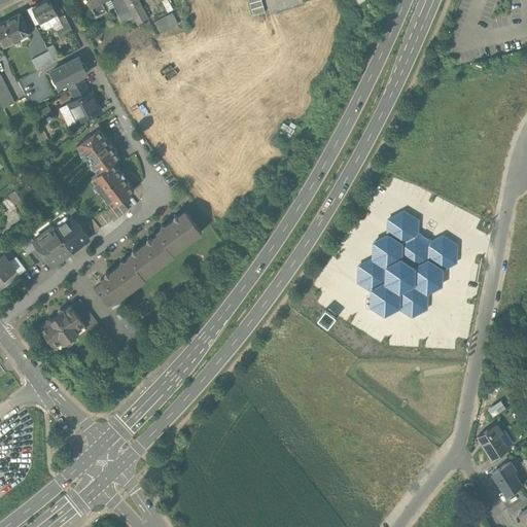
[(49,0),(44,0),(32,7),(40,23),(41,22),(44,29),(58,22),(54,15),(57,13),(49,0)]
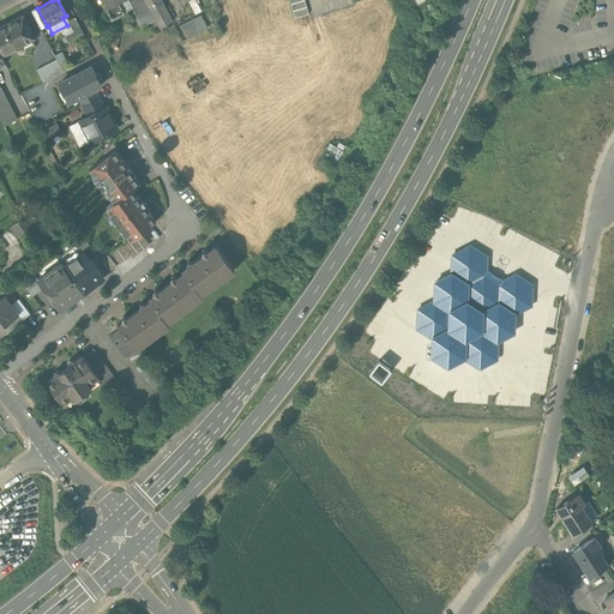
[(100,0),(112,20),(125,13),(119,1),(120,0),(100,0)]
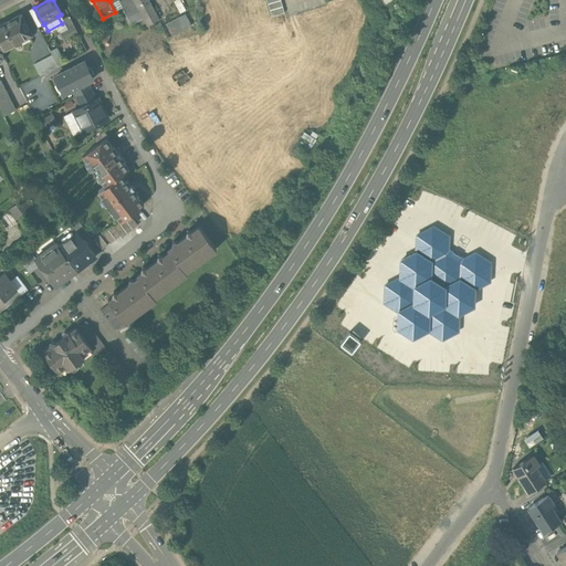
[(134,0),(123,0),(119,2),(132,24),(144,18),(134,0)]
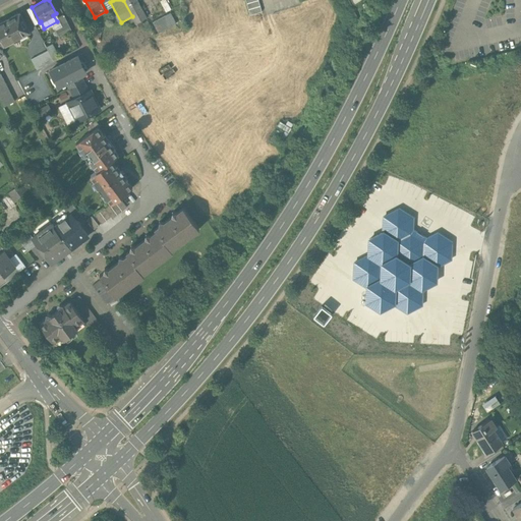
[(135,0),(123,0),(132,16),(136,23),(146,18),(135,0)]
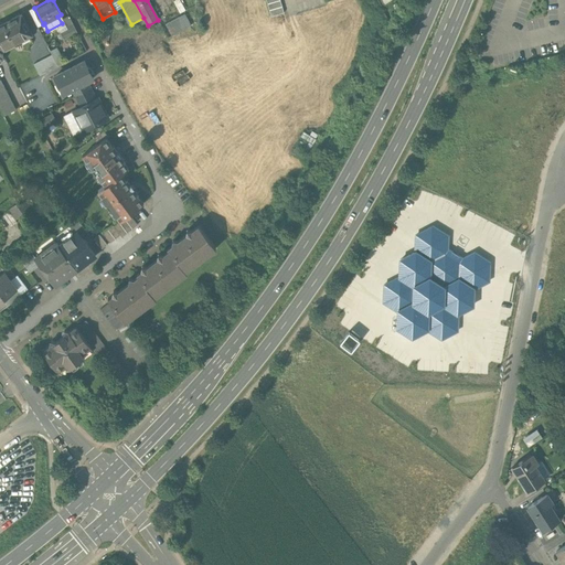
[(284,13),(279,0),(266,0),(272,17),(284,13)]
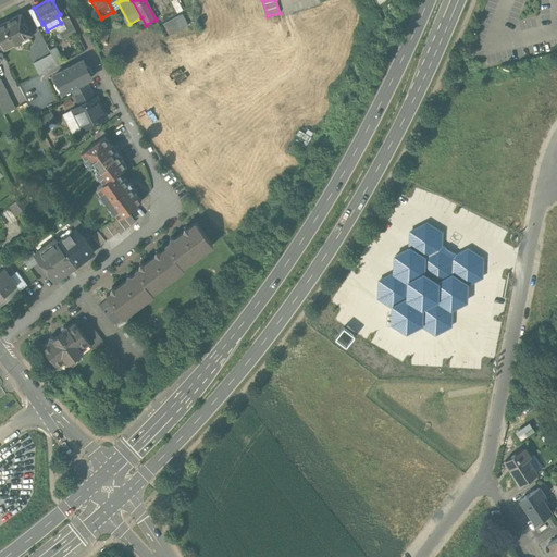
[(171,34),(190,24),(184,12),(165,22),(171,34)]
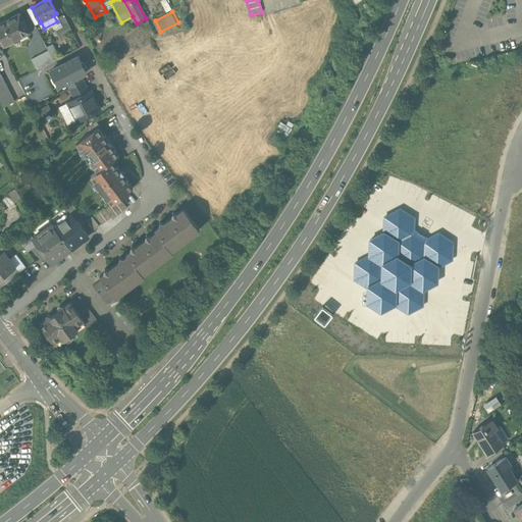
[(19,13),(0,22),(0,46),(0,47),(30,32),(19,13)]
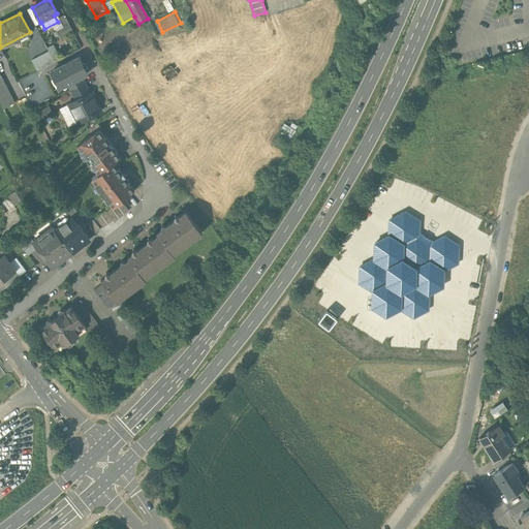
[(64,14),(59,18),(63,27),(69,24),(64,14)]
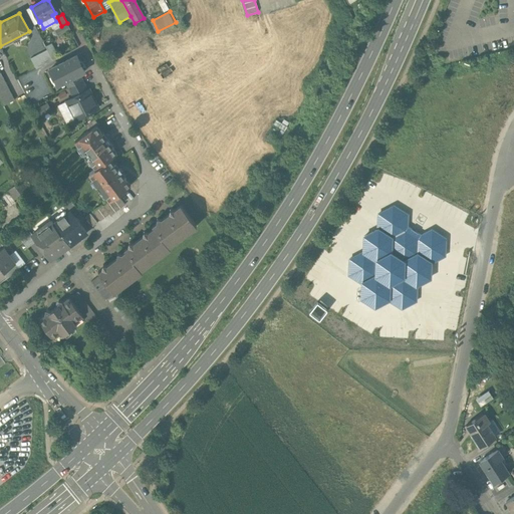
[(61,26),(54,29),(58,35),(70,29),(67,23),(61,26)]
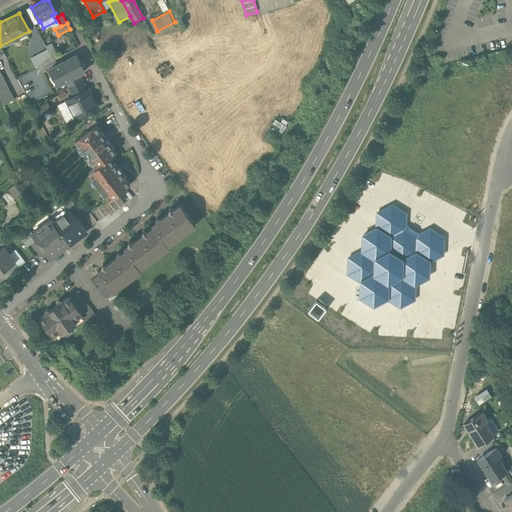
[(53,47),(47,50),(51,57),(56,54),(53,47)]
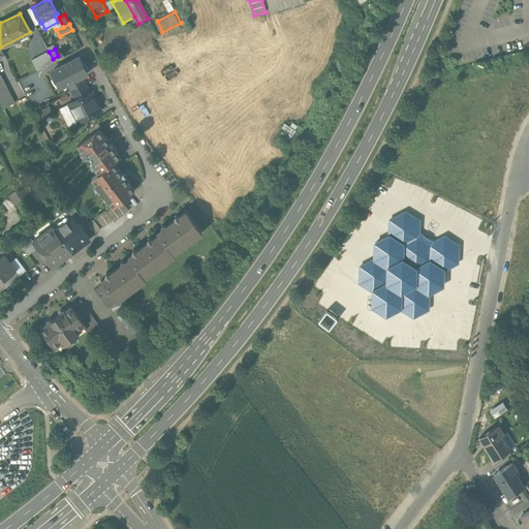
[(49,52),(32,60),(37,71),(54,62),(53,59),(49,52)]
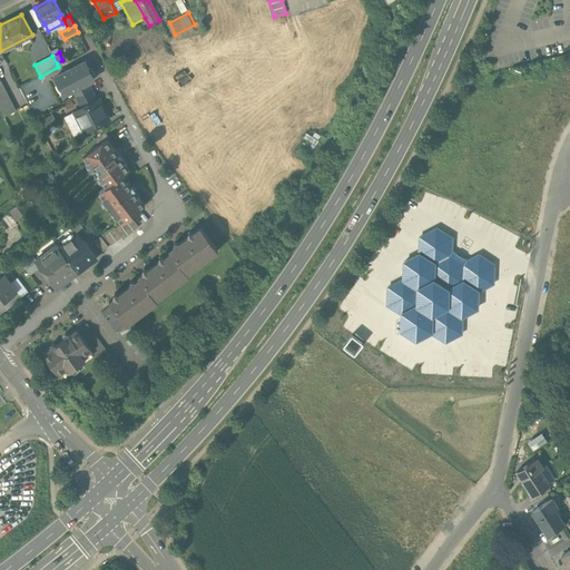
[(86,62),(56,77),(65,95),(72,91),(76,97),(91,89),(88,82),(95,80),(86,62)]
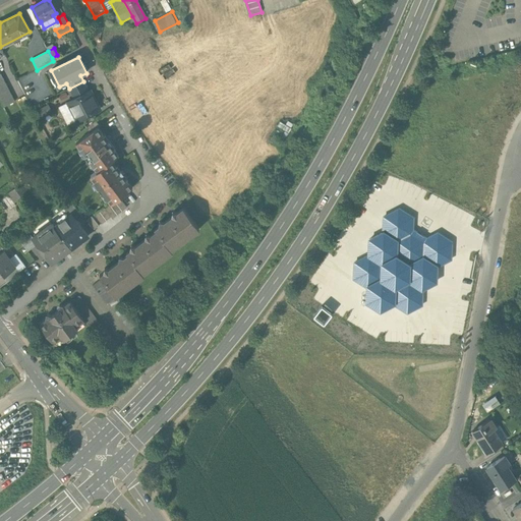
[(83,81),(69,89),(74,99),(89,92),(83,81)]
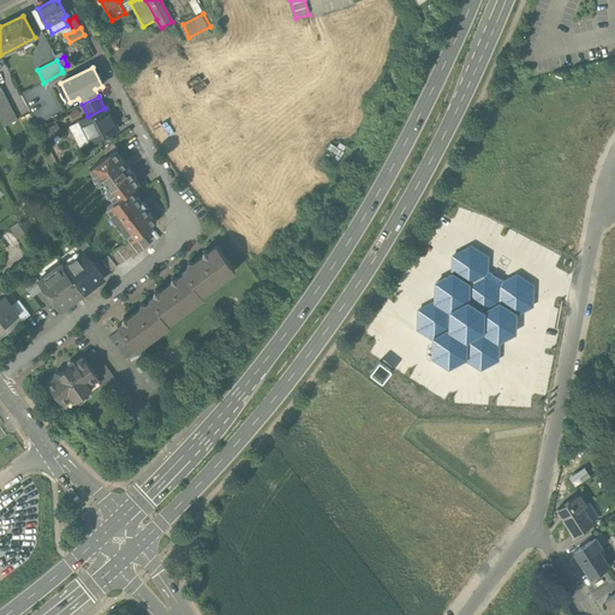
[(88,117),(79,121),(85,133),(93,131),(97,139),(100,138),(103,139),(106,137),(107,135),(118,129),(107,107),(105,108),(88,117)]
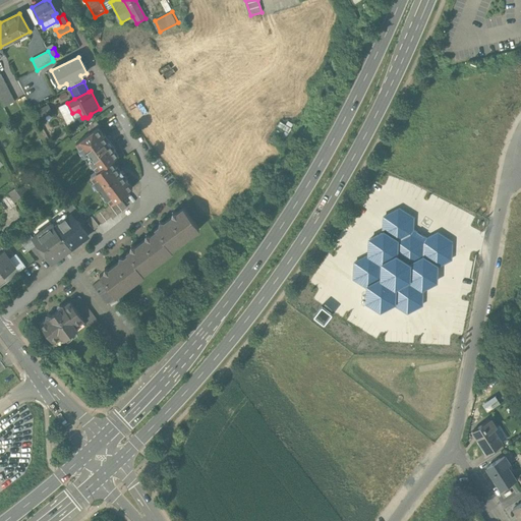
[(96,121),(87,128),(90,133),(98,127),(100,126),(96,121)]
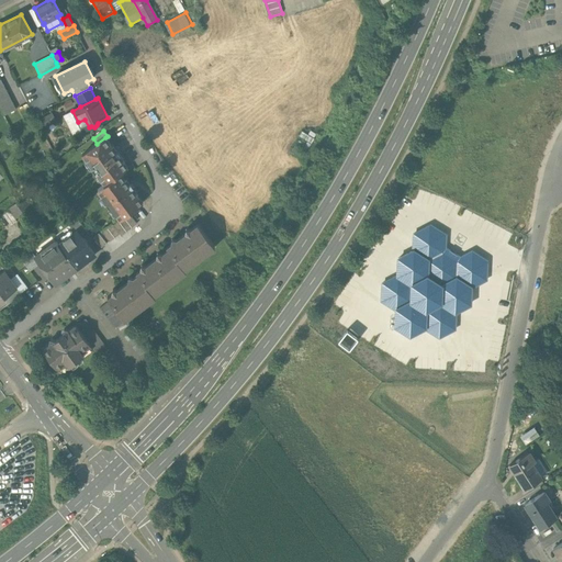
[(112,146),(105,137),(97,144),(82,155),(96,172),(97,171),(102,178),(100,179),(104,184),(121,172),(127,167),(123,161),(124,160),(120,155),(119,156),(116,153),(117,152),(113,146),(112,146)]
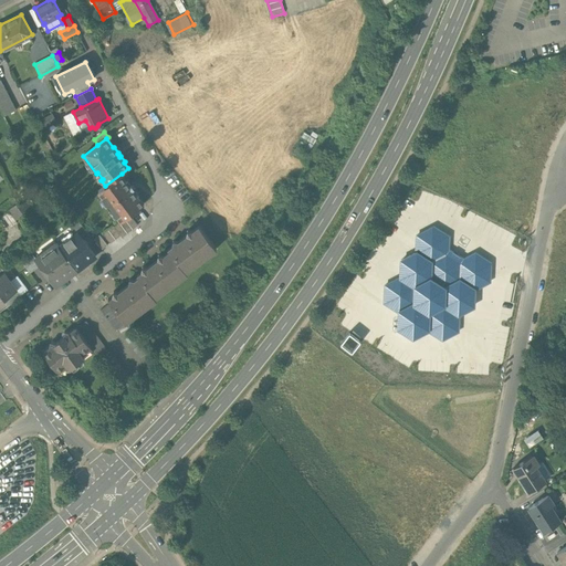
[(105,186),(97,191),(103,198),(105,196),(109,202),(107,205),(121,222),(129,215),(144,205),(137,196),(138,195),(127,179),(126,180),(122,174),(105,186)]
